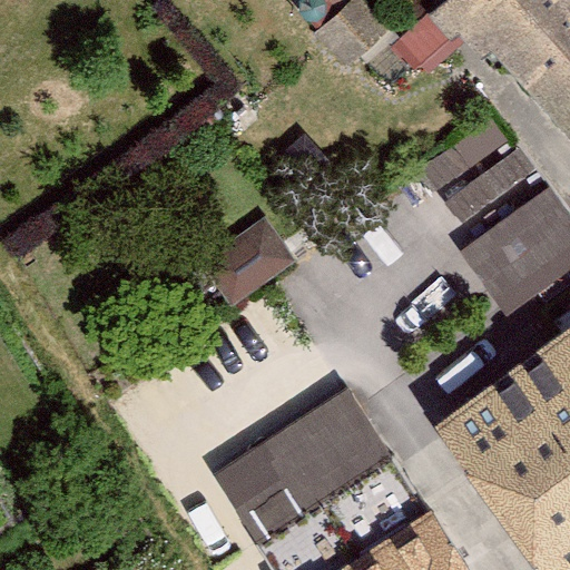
[(354,0),(303,0),(327,26),(354,0)]
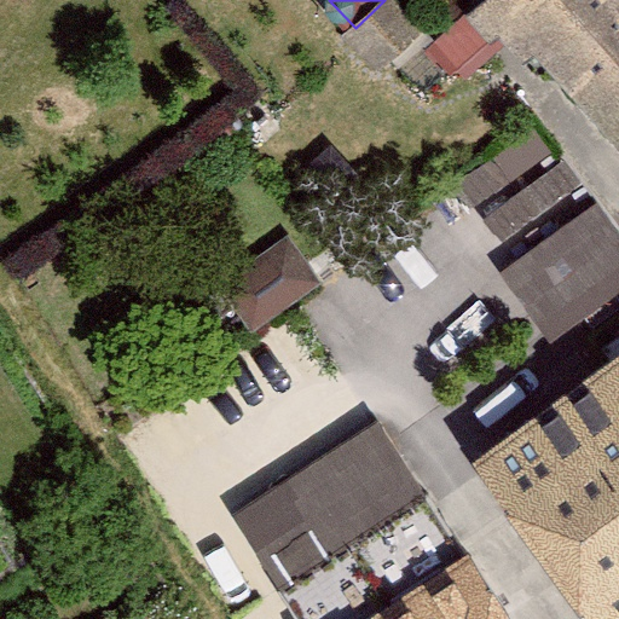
[(618,0),(489,0),(618,144),(618,0)]
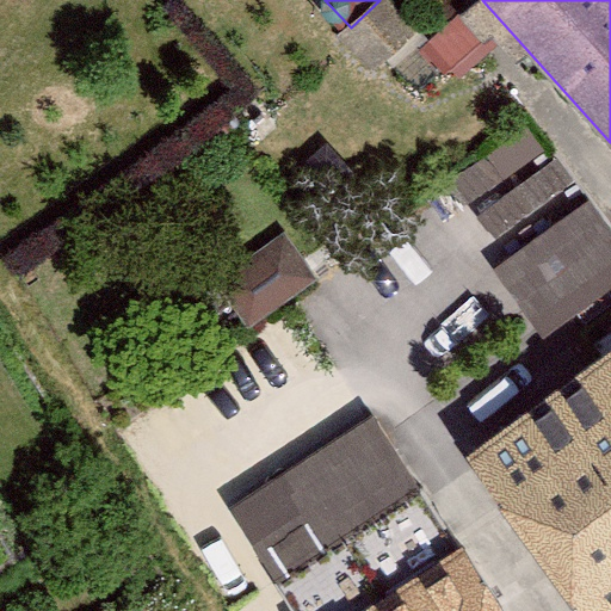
[(426,41),(390,1),(344,42),(378,81),(426,41)]
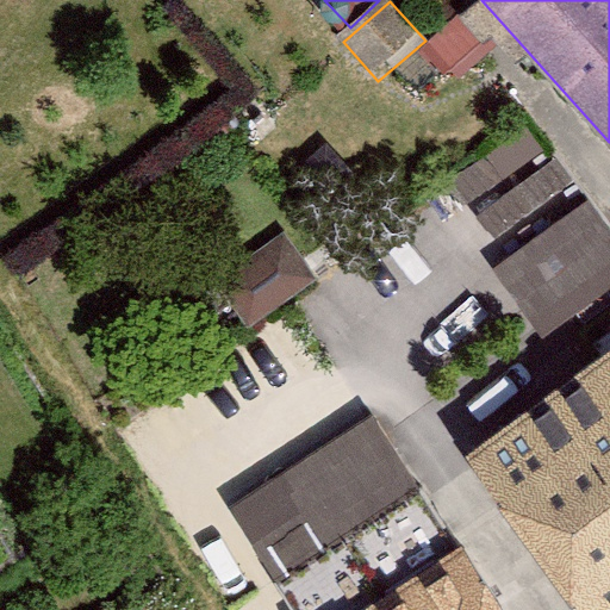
[(486,56),(458,27),(428,58),(456,87),(486,56)]
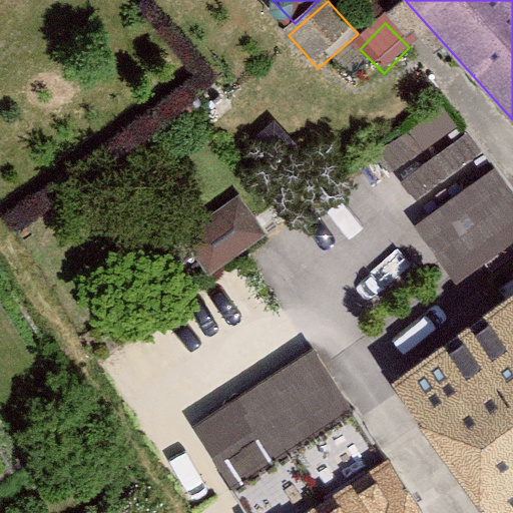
[(468,160),(405,207),(433,244),(496,198),(468,160)]
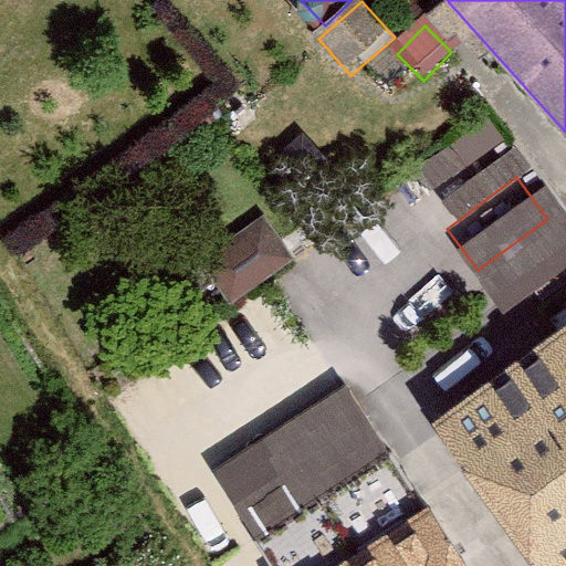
[(304,275),(269,223),(188,276),(223,329),(304,275)]
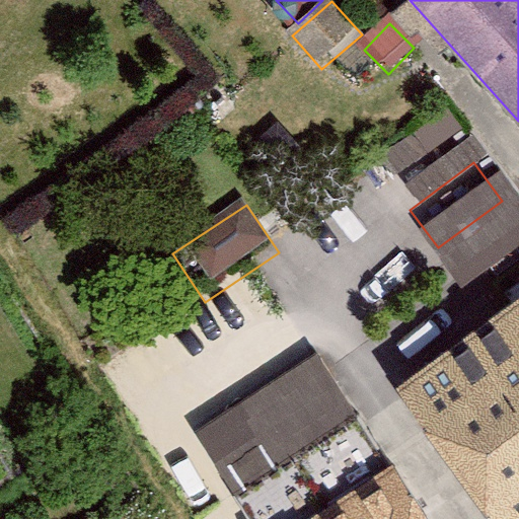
[(518,234),(458,276),(476,303),(518,275),(518,234)]
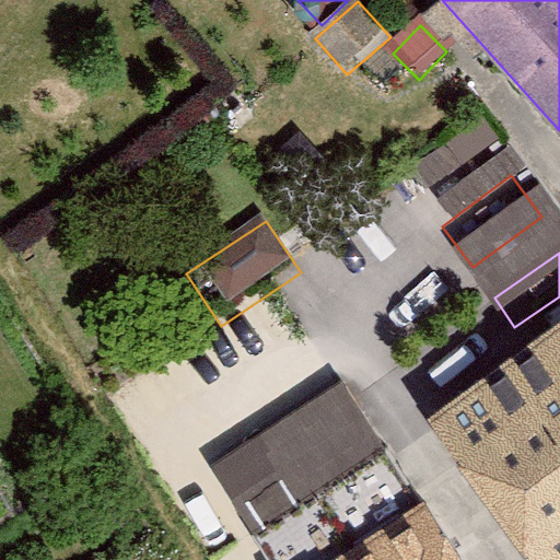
[(559,559),(559,321),(443,406),(553,559),(559,559)]
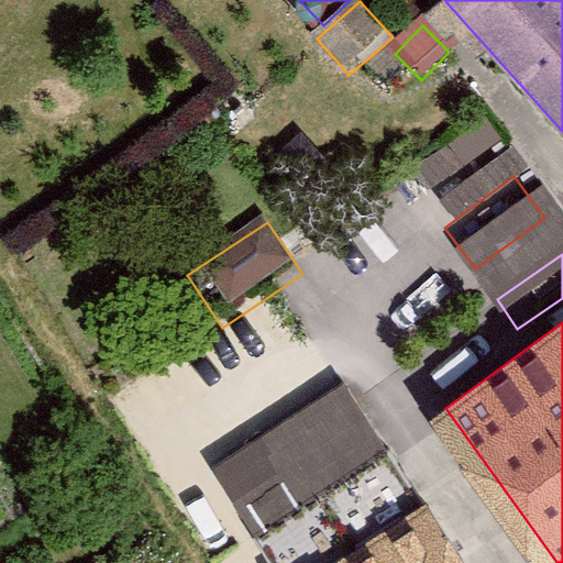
[(495,562),(349,365),(205,471),(273,562),(495,562)]
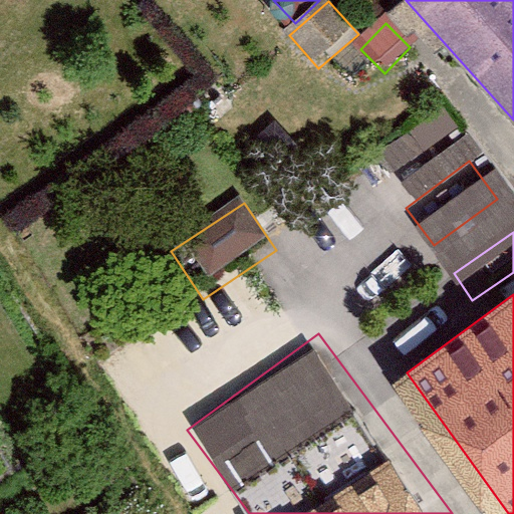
All buildings are outlined.
